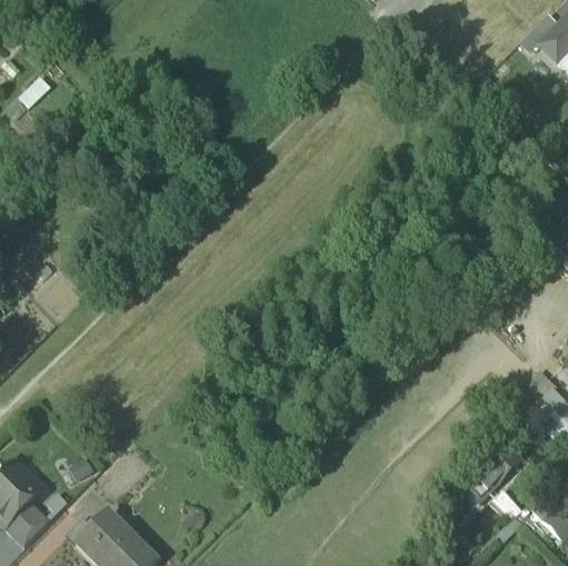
[(540,48),(558,29),(547,18),(522,43),(534,53),(540,48)]
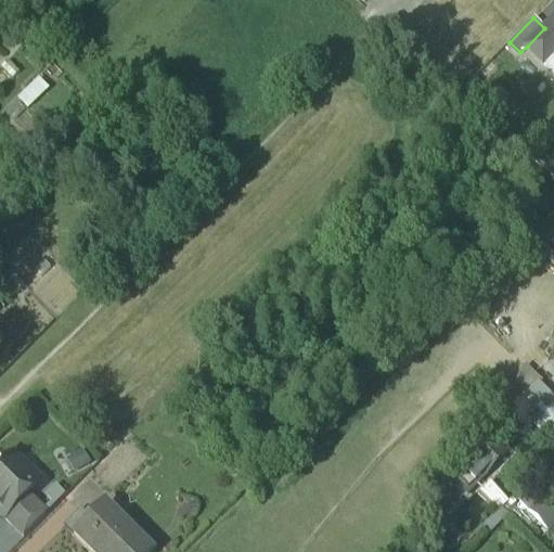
[(553,18),(544,28),(527,47),(542,62),(553,50),(553,18)]
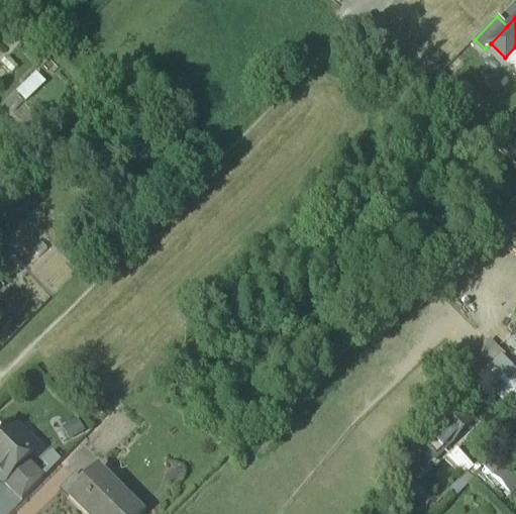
[(35,70),(16,88),(25,98),(45,80),(35,70)]
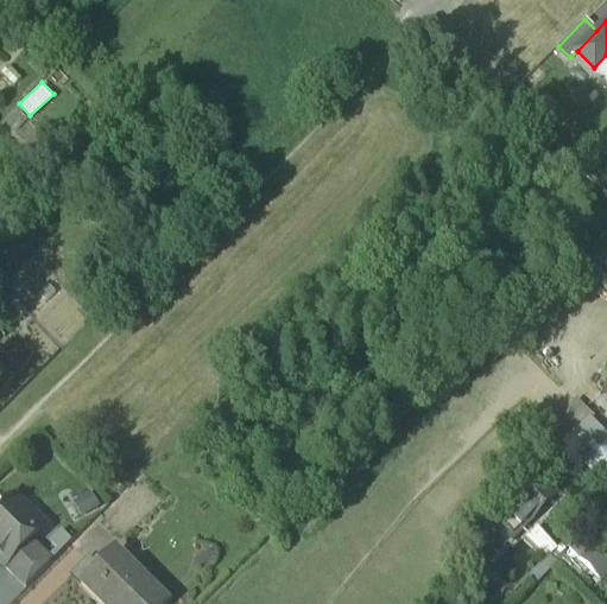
[(64,108),(56,97),(39,113),(48,122),(64,108)]
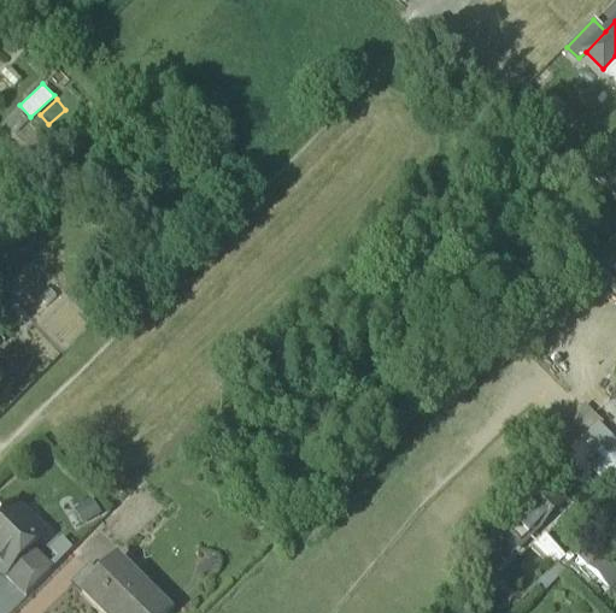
[(591,412),(558,442),(569,452),(592,430),(600,423),(591,412)]
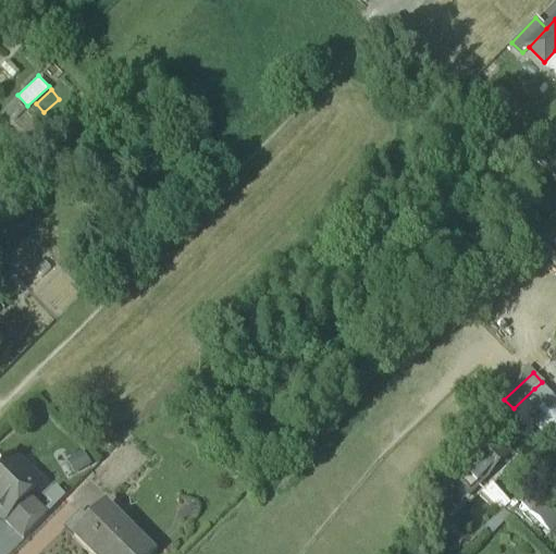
[(555,422),(555,409),(534,389),(514,408),(542,435),(555,422)]
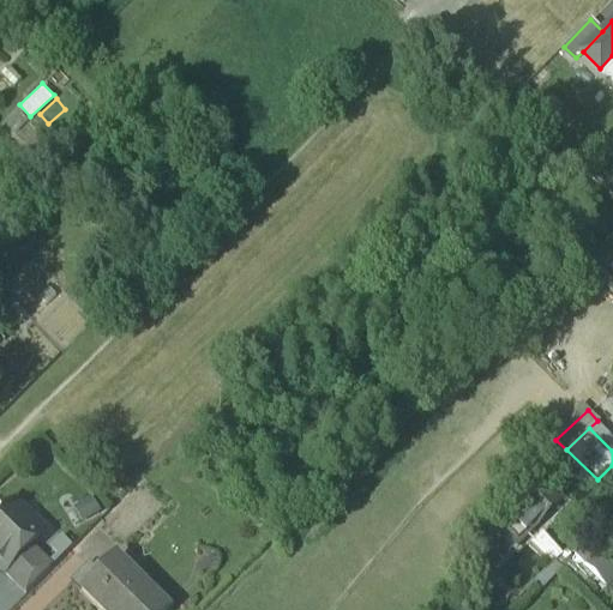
[(557,499),(538,481),(516,502),(535,520),(557,499)]
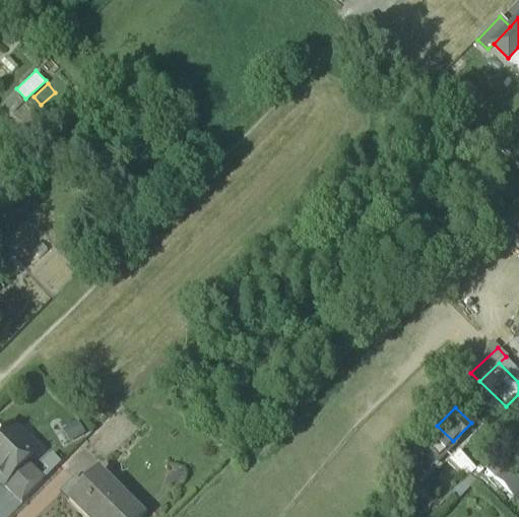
[(7,427),(0,434),(0,476),(2,478),(4,479),(23,459),(24,460),(31,453),(20,442),(21,436),(13,428),(7,427)]
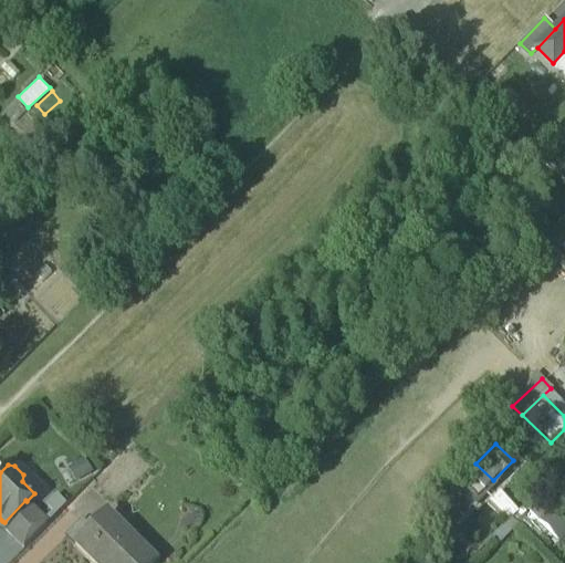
[(25,500),(4,522),(2,521),(0,523),(22,543),(45,520),(27,501),(25,500)]
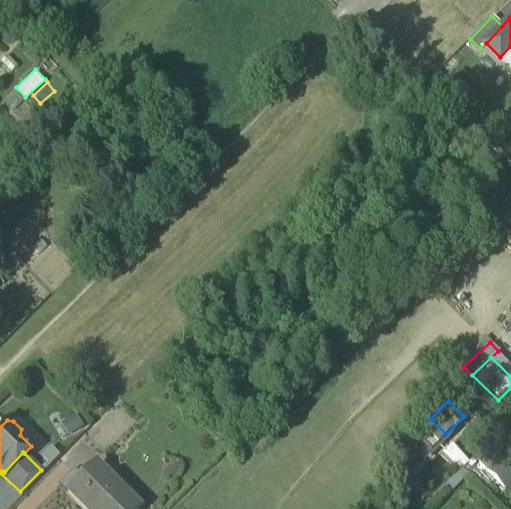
[(510,466),(504,459),(492,469),(510,490),(510,466)]
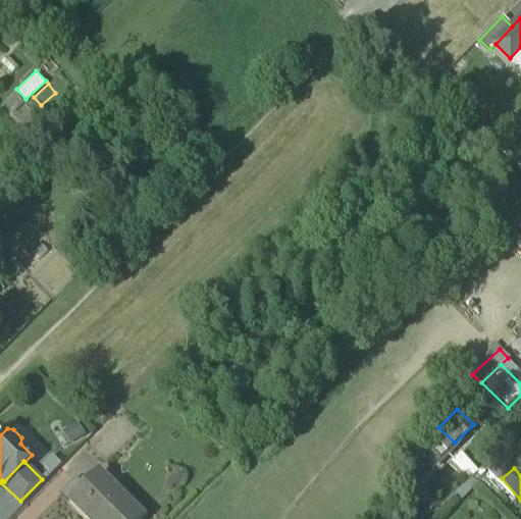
[(118,491),(97,470),(67,500),(86,518),(139,518),(140,518),(115,495),(118,491)]
